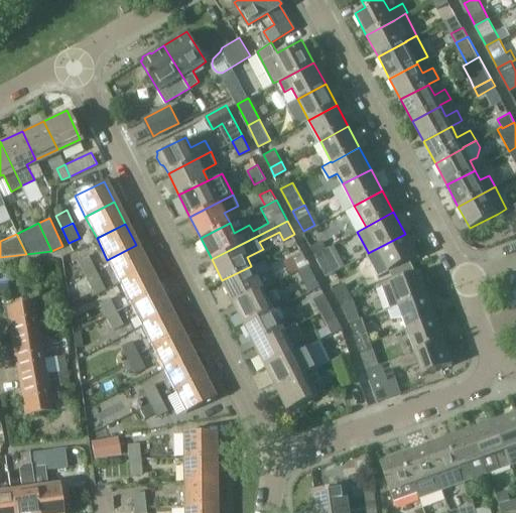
[(389,270),(416,256),(405,234),(368,253),(368,252),(364,255),(369,264),(382,257),(389,270)]
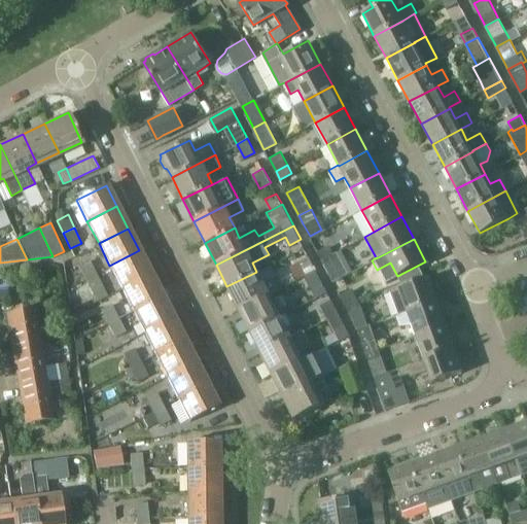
[(317,250),(321,259),(334,252),(329,244),(317,250)]
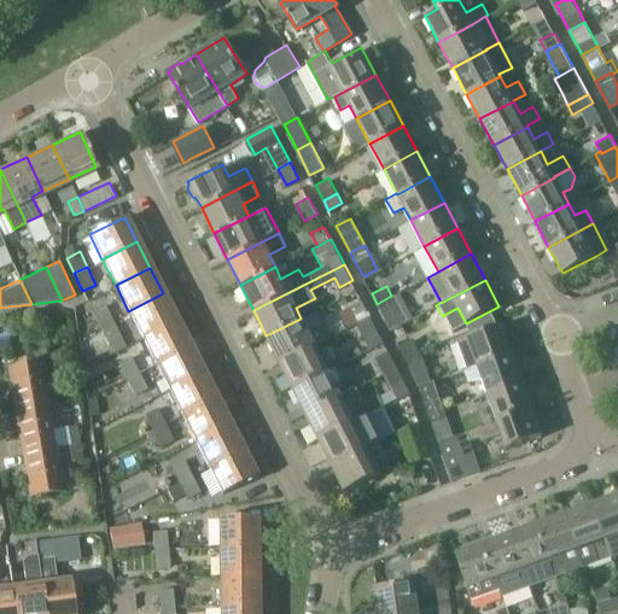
[(163,293),(128,311),(141,337),(176,320),(163,293)]
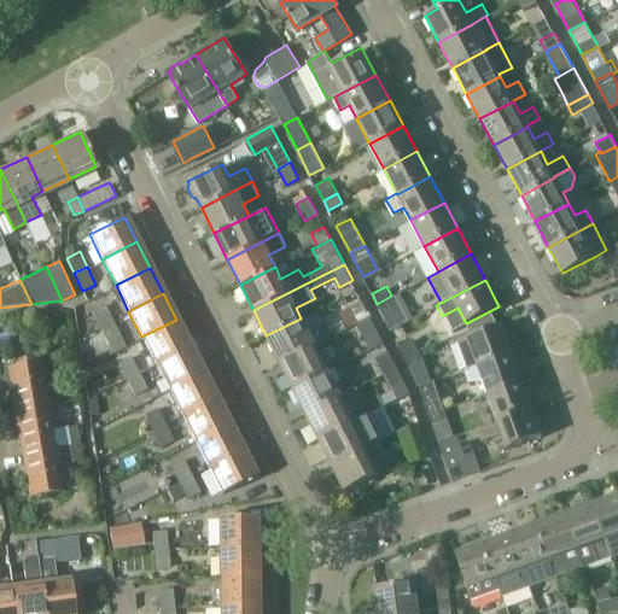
[(390,328),(404,320),(391,296),(377,304),(390,328)]
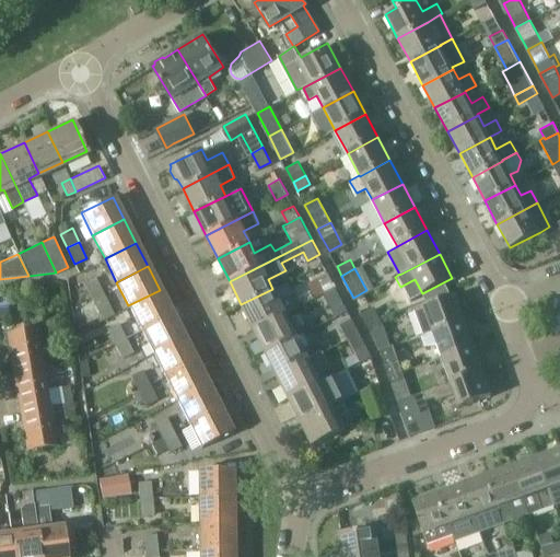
[(316,277),(324,291),(336,286),(328,271),(316,277)]
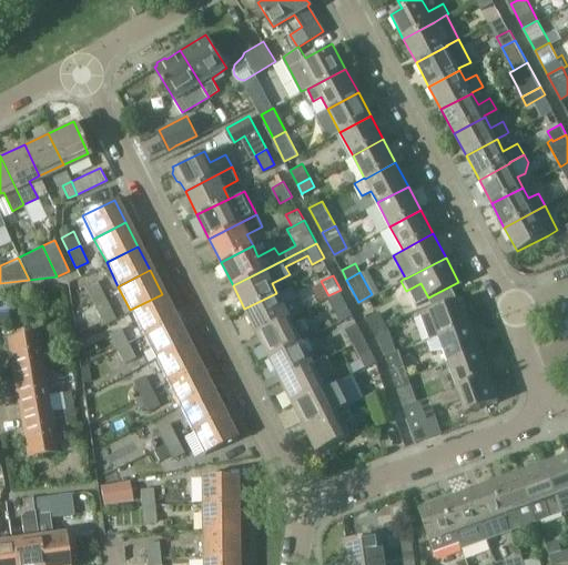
[(97,279),(84,284),(92,300),(104,293),(97,279)]
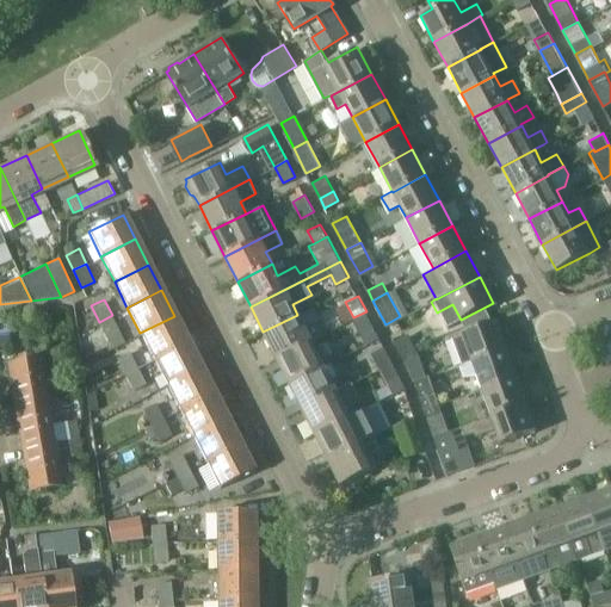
[(375,327),(366,311),(353,317),(362,334),(375,327)]
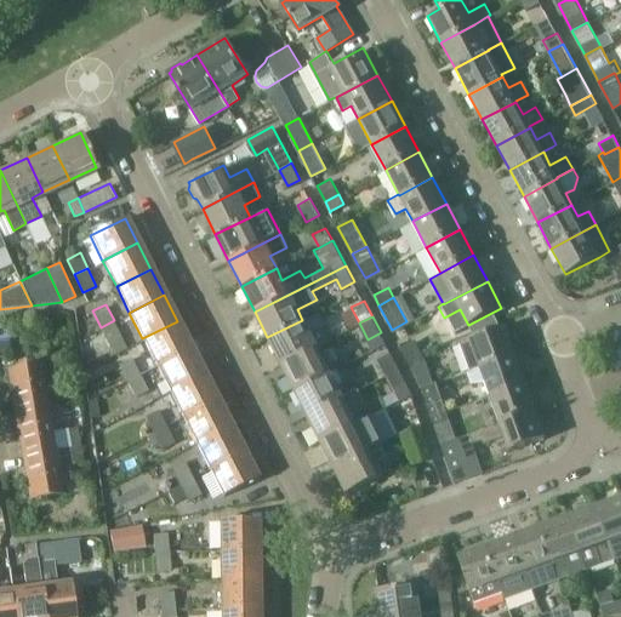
[(114,320),(101,327),(109,344),(123,337),(114,320)]
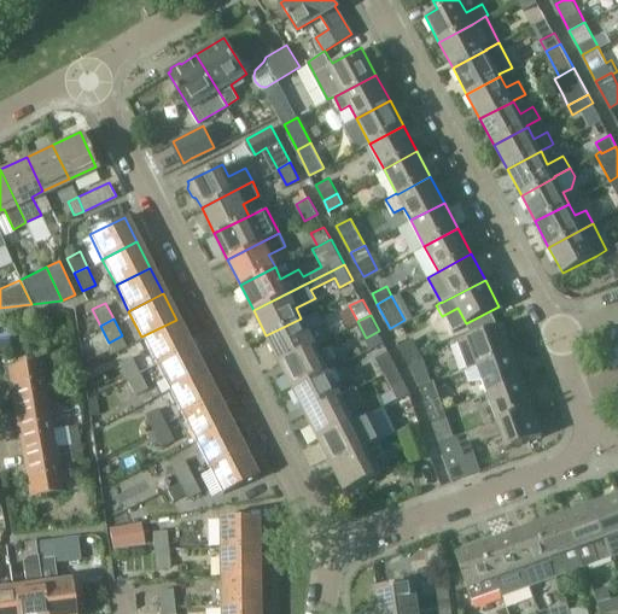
[(324,322),(307,331),(301,319),(266,335),(280,362),(314,345),(314,344),(331,335),(324,322)]
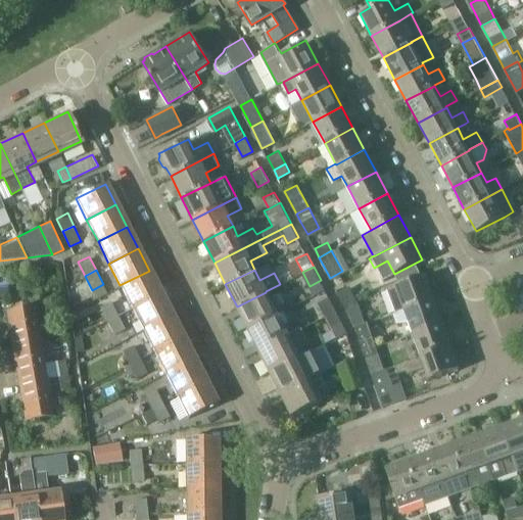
[(149,271),(120,285),(131,306),(160,291),(149,271)]
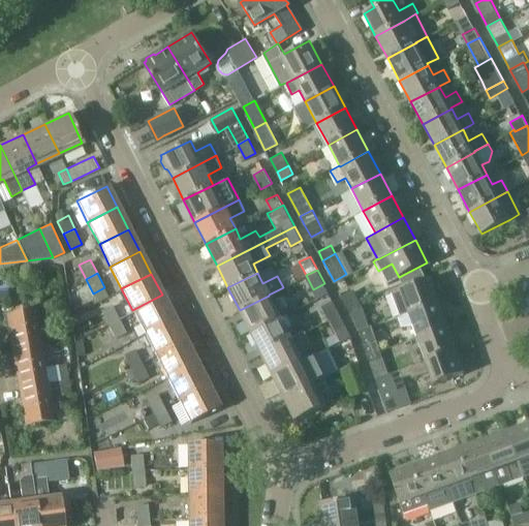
[(401,316),(408,313),(439,303),(430,278),(392,291),(401,316)]
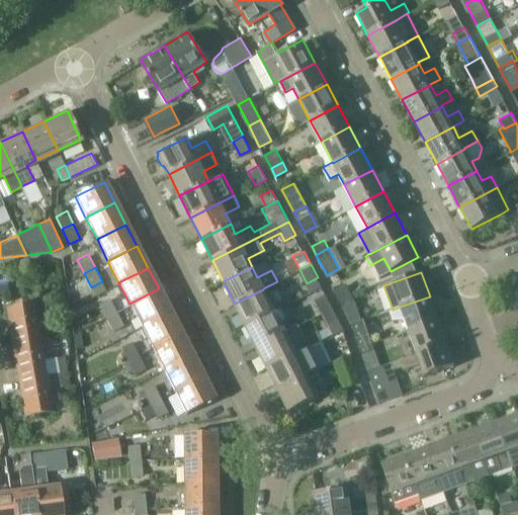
[(7,282),(0,283),(0,292),(8,291),(7,282)]
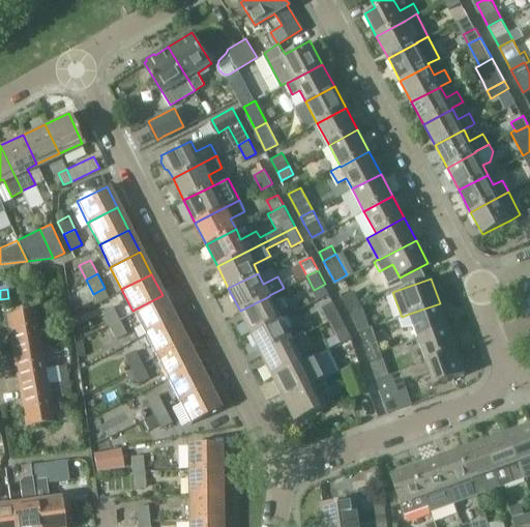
[(356,299),(359,298),(354,289),(342,296),(347,304),(356,299)]
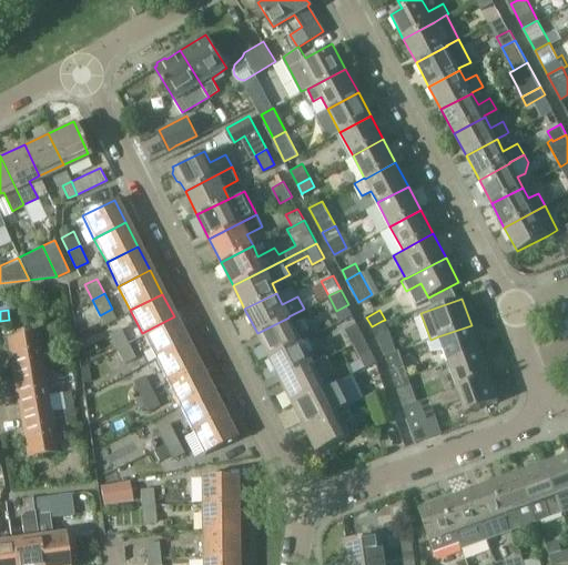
[(174,316),(142,333),(154,357),(186,341),(174,316)]
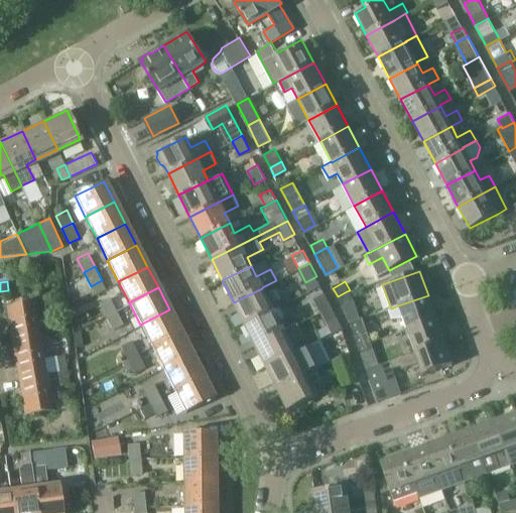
[(273,309),(262,288),(234,302),(244,324),(273,309)]
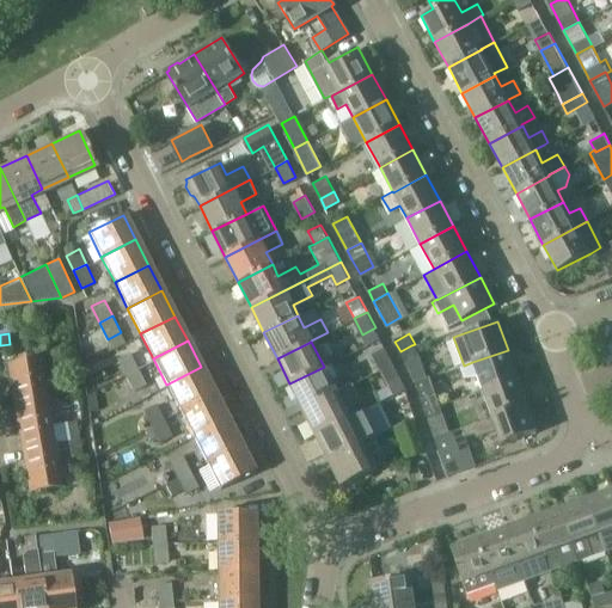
[(401,351),(405,361),(418,352),(415,344),(411,345),(401,351)]
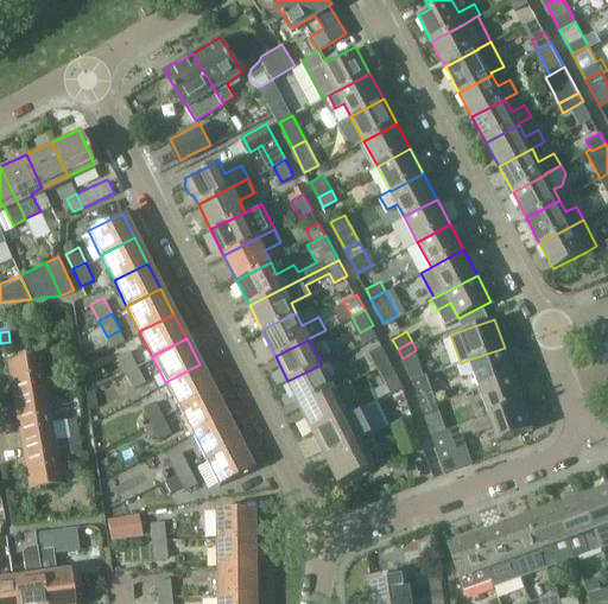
[(369,350),(378,366),(391,360),(382,344),(369,350)]
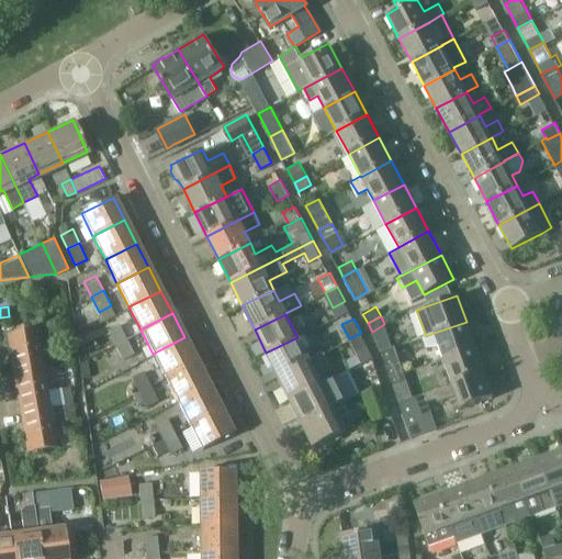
[(426,336),(425,336),(428,345),(438,344),(442,357),(475,346),(467,322),(434,333),(426,336)]
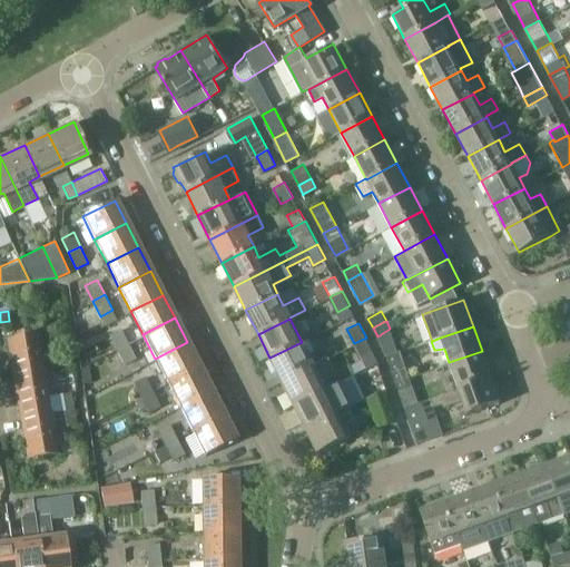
[(121,328),(109,334),(116,348),(128,342),(123,330),(121,328)]
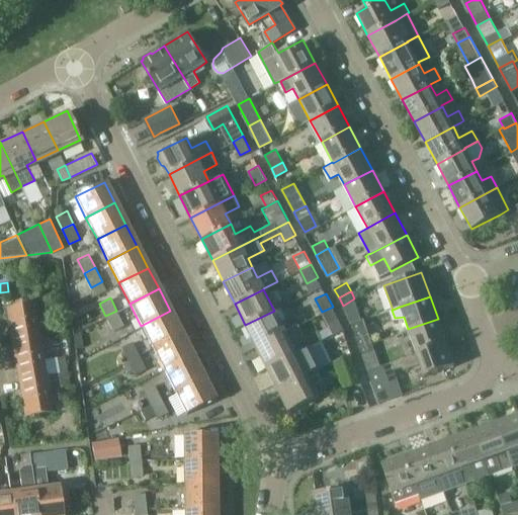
[(31,304),(5,308),(12,344),(37,340),(31,304)]
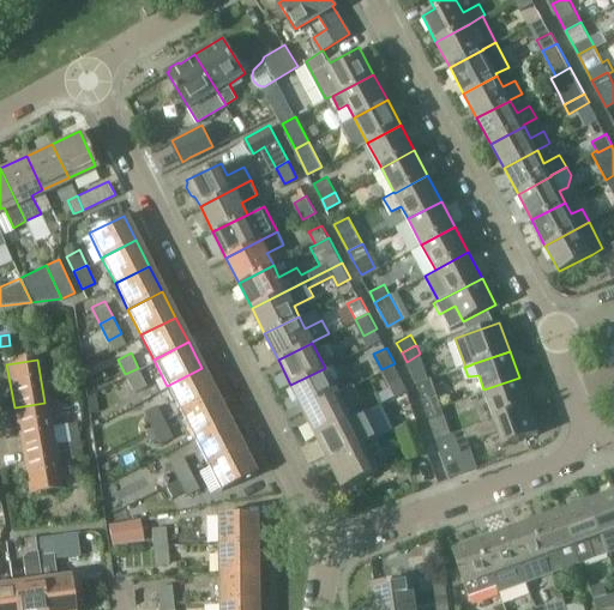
[(395,363),(381,369),(395,394),(407,387),(395,363)]
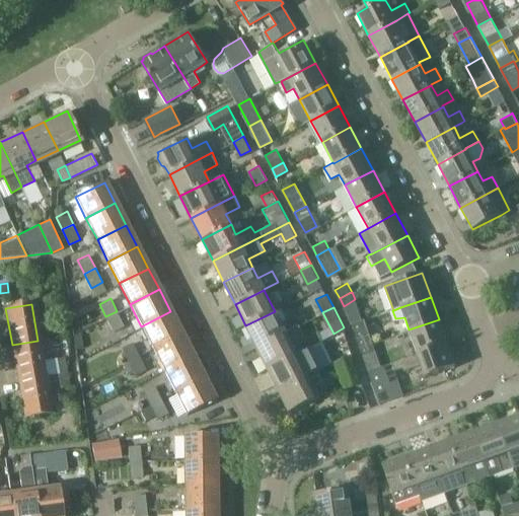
[(124,324),(124,323),(117,311),(105,316),(113,330),(124,324)]
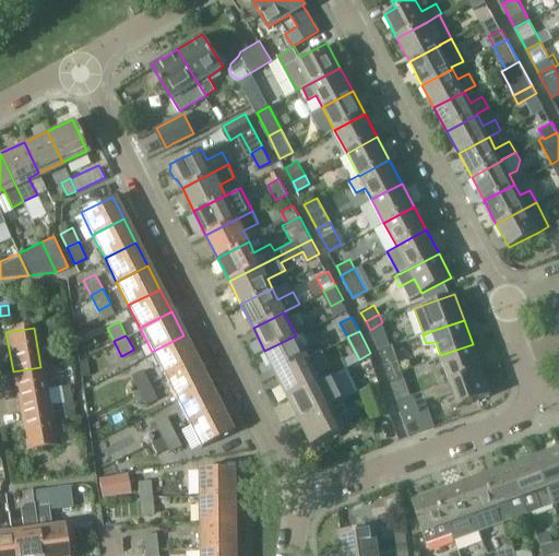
[(183,335),(152,352),(164,375),(195,359),(183,335)]
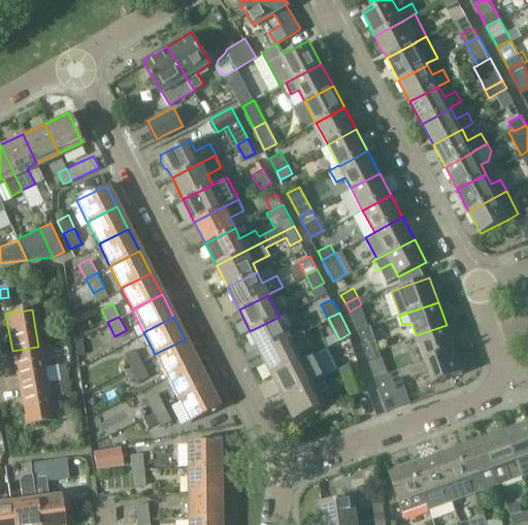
[(250,331),(261,353),(290,338),(290,337),(279,317),(250,331)]
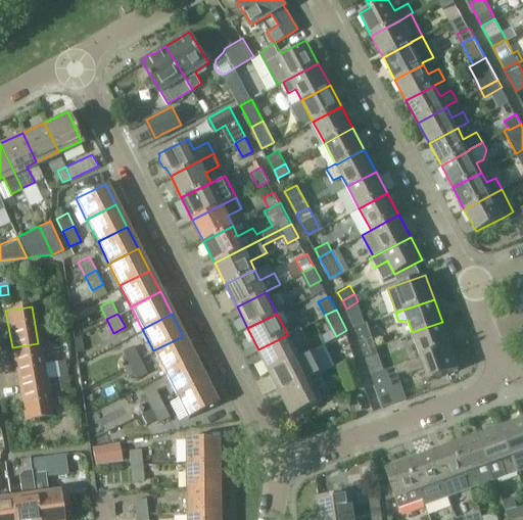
[(365,322),(354,326),(363,350),(376,345),(367,321),(365,322)]
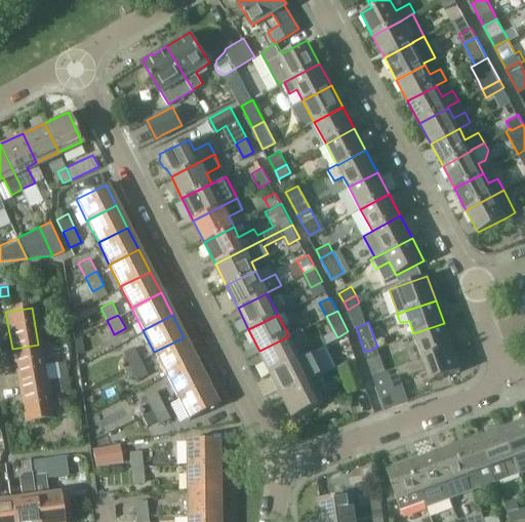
[(413,333),(421,357),(422,357),(452,346),(444,323),(413,333)]
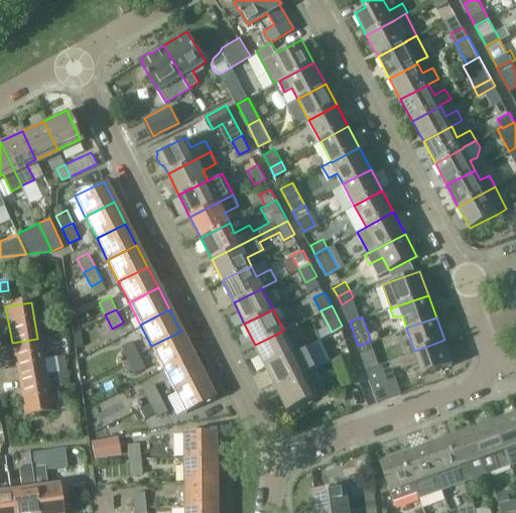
[(255,345),(266,367),(294,352),(294,351),(289,342),(303,335),(297,323),(283,330),(283,331),(255,345)]
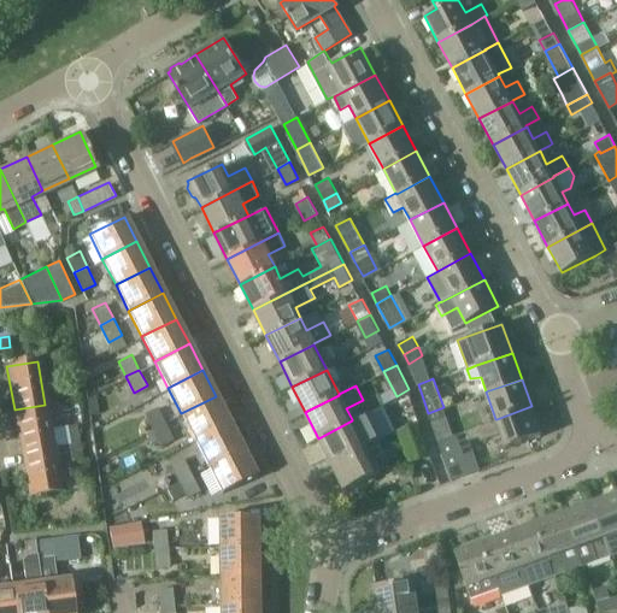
[(216,396),(181,413),(194,440),(229,422),(216,396)]
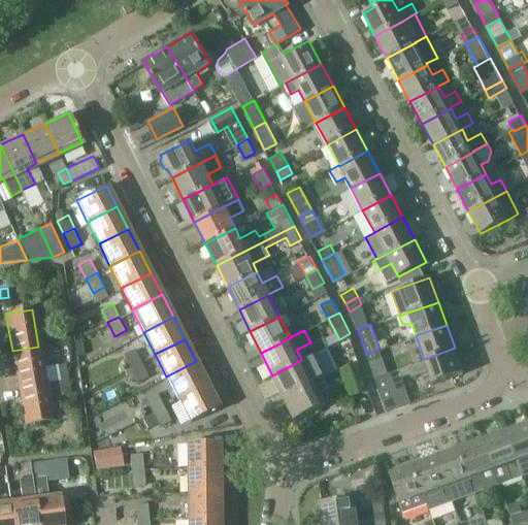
[(12,351),(19,387),(44,383),(44,382),(38,347),(12,351)]
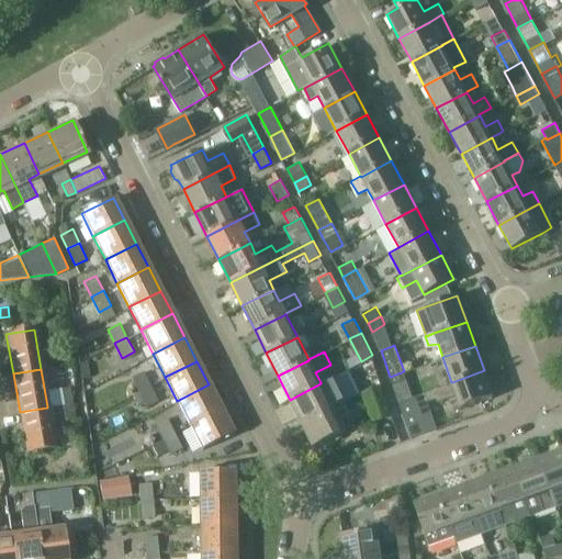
[(132,376),(139,391),(152,384),(144,369),(132,376)]
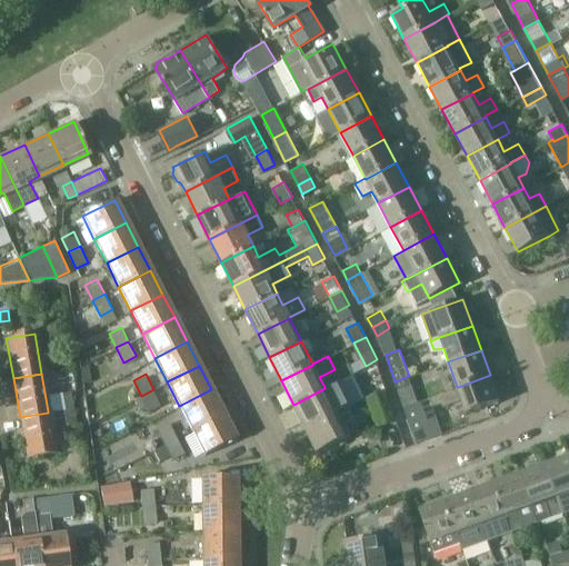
[(367,397),(372,395),(386,389),(381,374),(369,378),(372,388),(366,391),(368,396),(367,396),(367,397)]
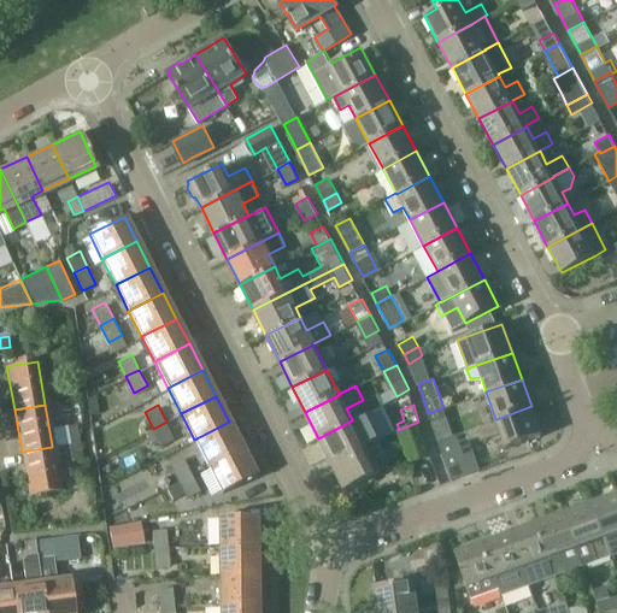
[(464,431),(453,435),(451,436),(462,464),(475,459),(468,440),(480,435),(481,438),(500,431),(506,448),(542,435),(532,406),(497,419),(495,419),(464,431)]
